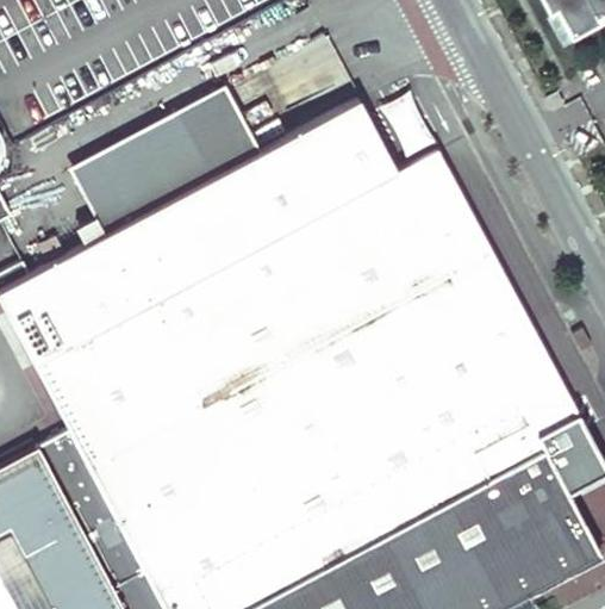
[(604,0),(549,0),(556,13),(562,10),(578,37),(604,22),(604,0)]
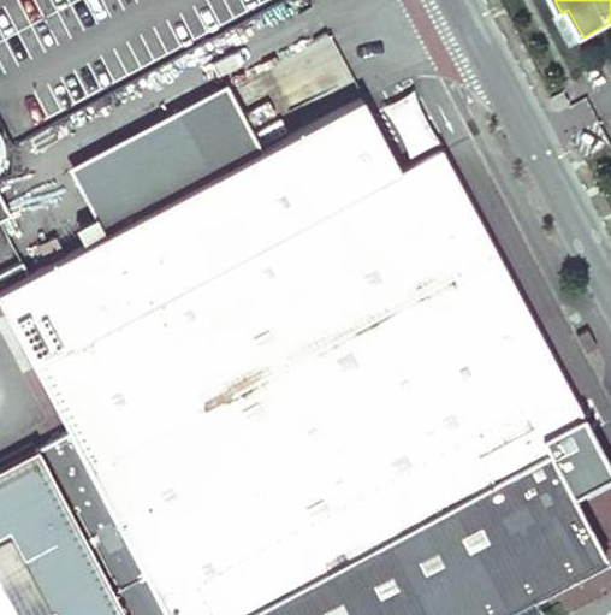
[(583,37),(568,10),(562,13),(558,15),(573,43),(583,37)]
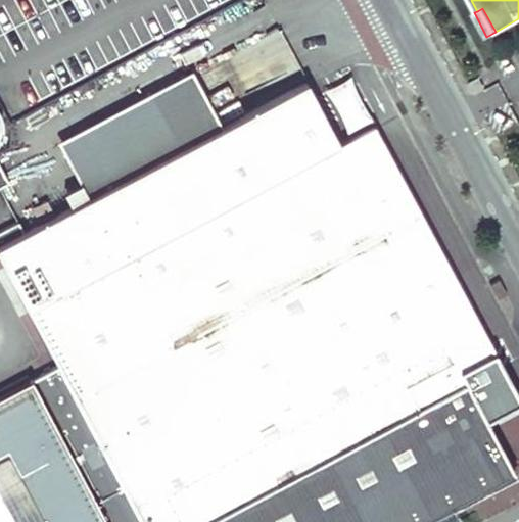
[(354,77),(328,92),(349,134),(376,122),(354,77)]
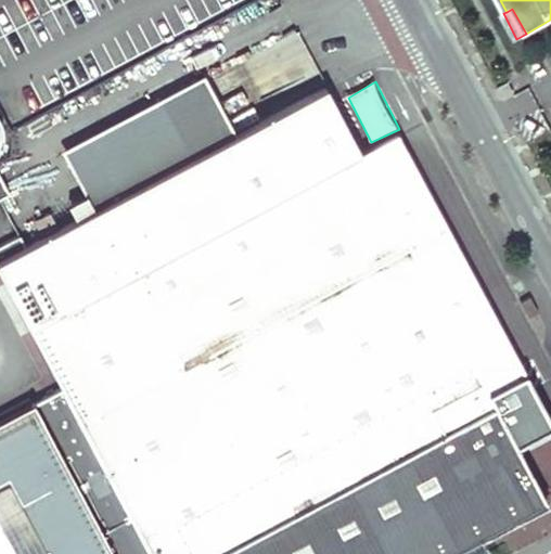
[(238,142),(206,82),(64,158),(95,218),(238,142)]
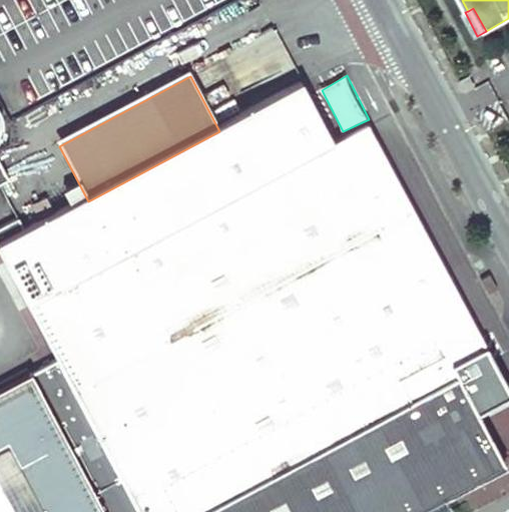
[(428,511),(431,510),(444,505),(467,493),(505,473),(473,412),(508,394),(508,386),(480,333),(404,188),(370,123),(332,143),(303,87),(219,131),(88,201),(25,234),(0,247),(0,256),(60,369),(33,384),(0,401),(0,511),(428,511)]
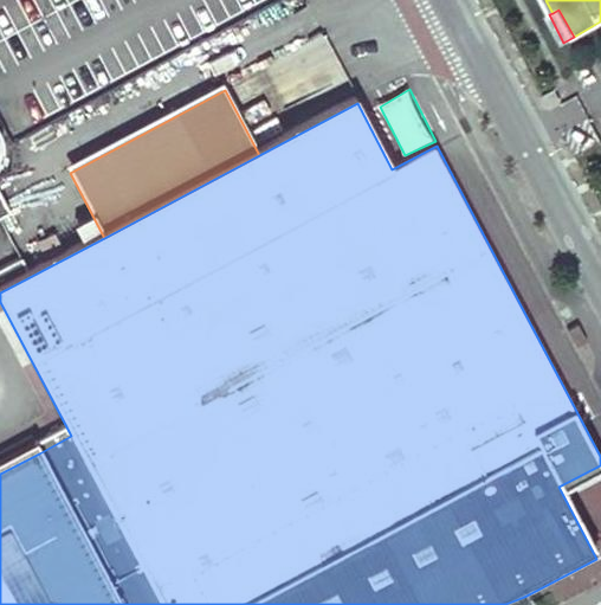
[(0,225),(13,219),(0,194),(0,225)]
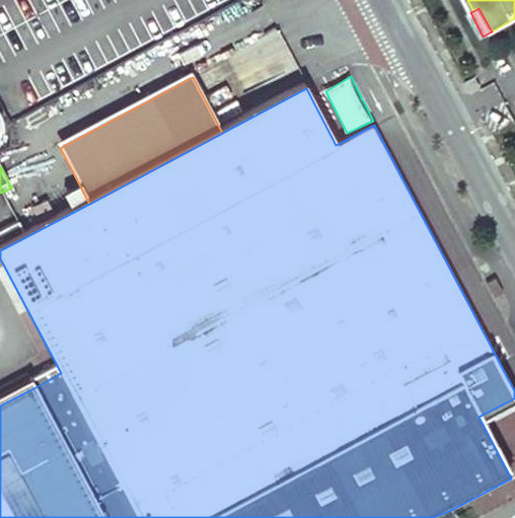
[(0,250),(25,237),(20,226),(0,236),(0,250)]
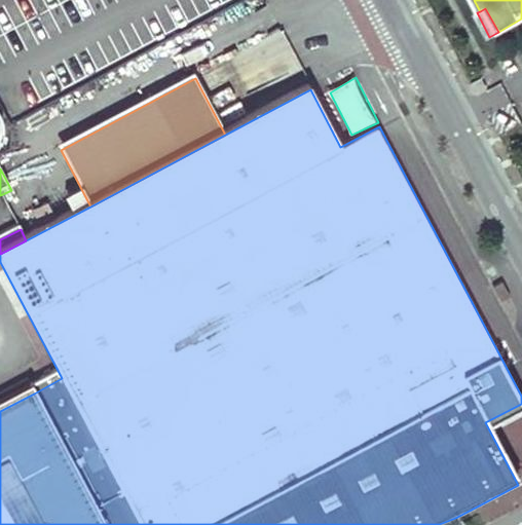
[(513,296),(506,283),(497,287),(505,300),(513,296)]
